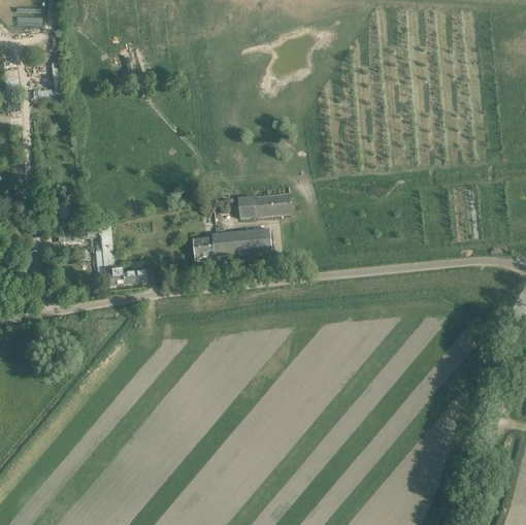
[(241,217),(293,212),(291,185),(267,187),(267,194),(239,196),(241,217)]
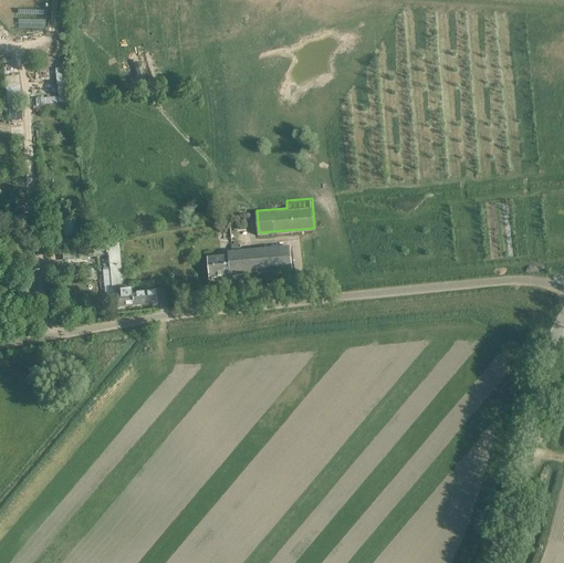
[(61,217),(62,233),(76,232),(75,215),(61,217)]
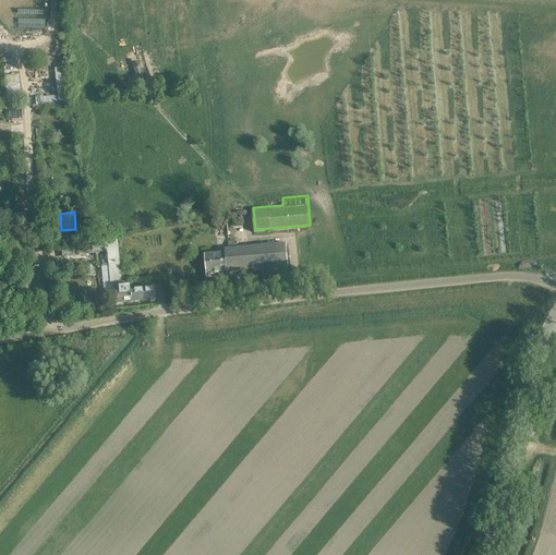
[(72,241),(71,232),(48,236),(49,244),(72,241)]
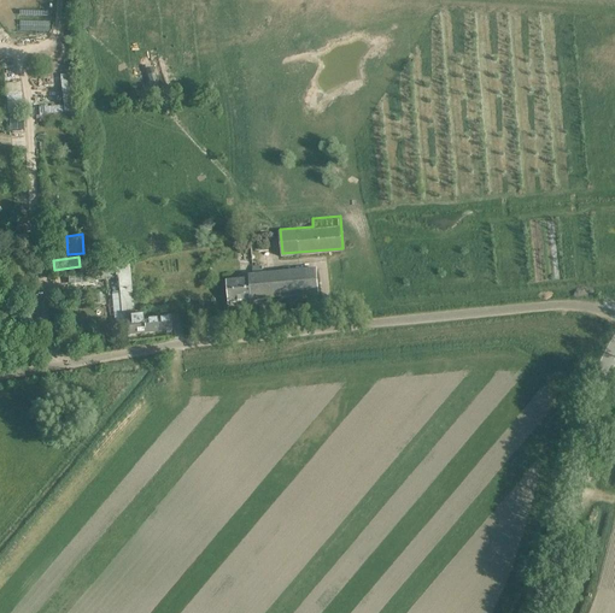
[(94,277),(118,275),(122,311),(127,311),(128,331),(173,326),(171,314),(142,318),(142,312),(138,313),(138,310),(134,310),(129,264),(129,259),(91,263),(92,270),(94,270),(94,277)]
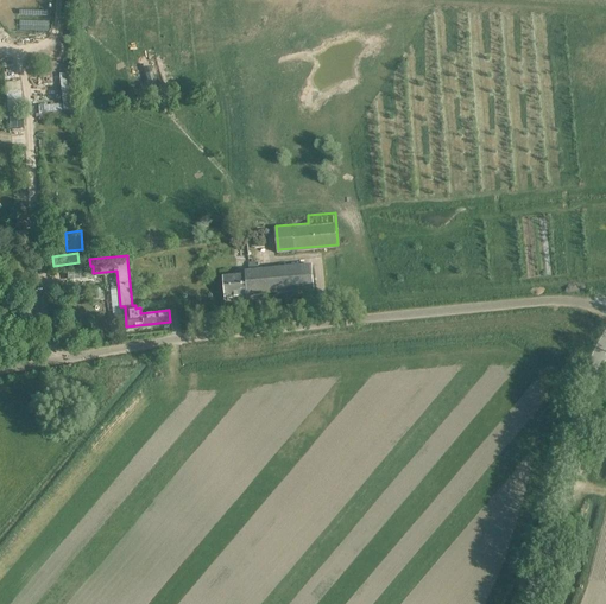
[(227,296),(315,286),(313,261),(260,266),(259,258),(251,259),(251,267),(241,268),(241,271),(225,273),(227,296)]
